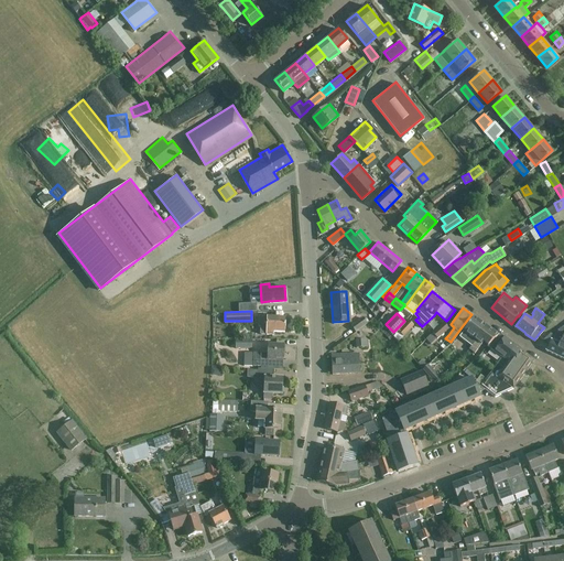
[(260,325),(260,333),(266,333),(273,333),(273,330),(284,331),(285,316),(274,315),(267,315),(266,325),(260,325)]
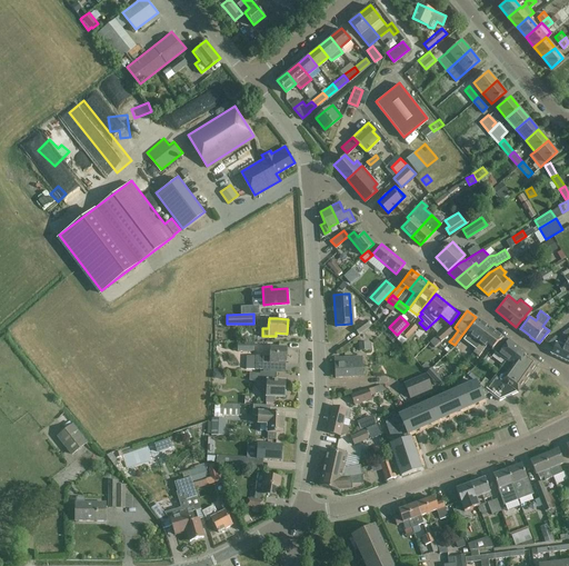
[(470,343),(476,347),(480,341),(478,340),(489,326),(478,318),(467,333),(468,333),(463,338),(470,343)]
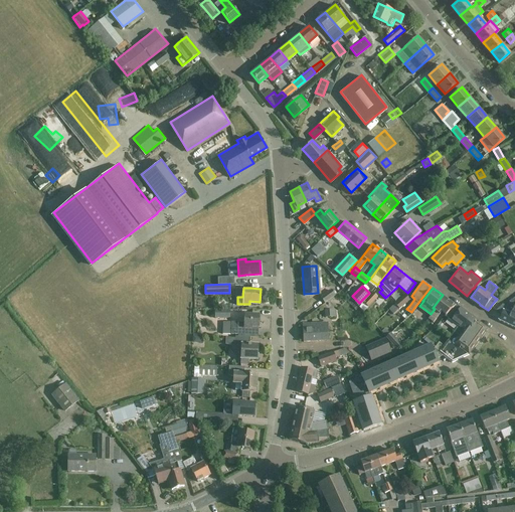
[(321,296),(324,301),(334,294),(330,289),(321,296)]
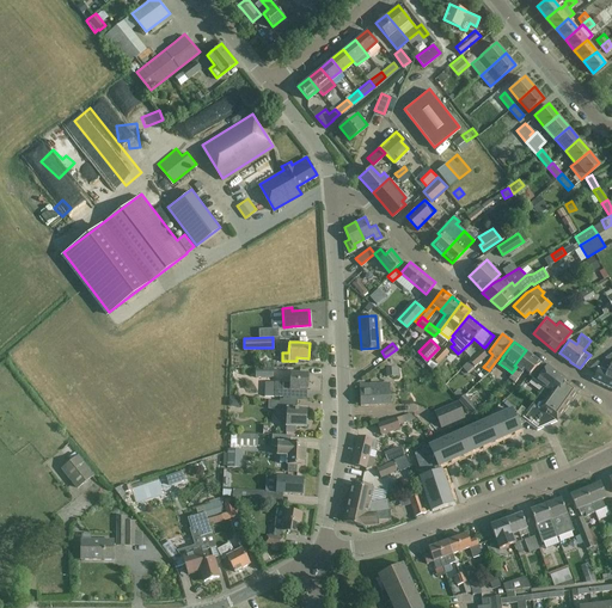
[(432,357),(438,362),(448,351),(442,345),(432,357)]
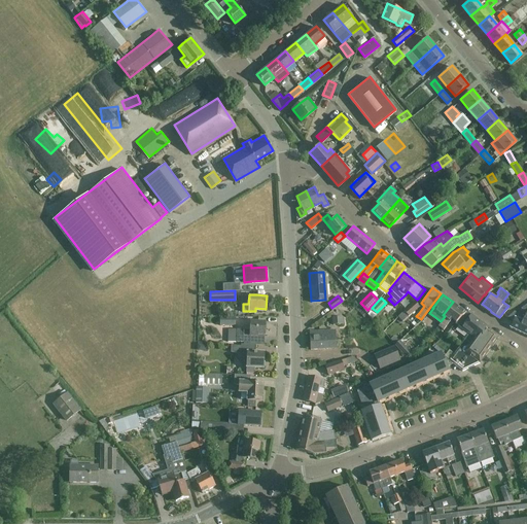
[(402,319),(419,305),(414,300),(403,309),(397,314),(402,319)]
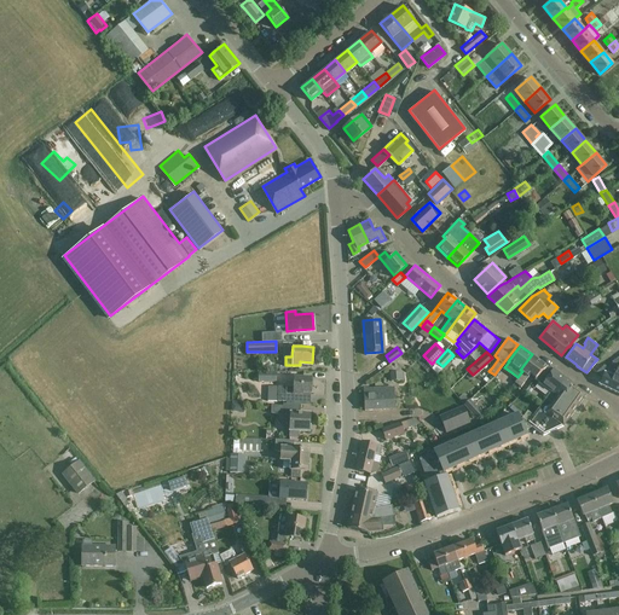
[(530,372),(536,377),(547,365),(532,354),(520,370),(522,371),(518,377),(515,381),(520,386),(530,372)]
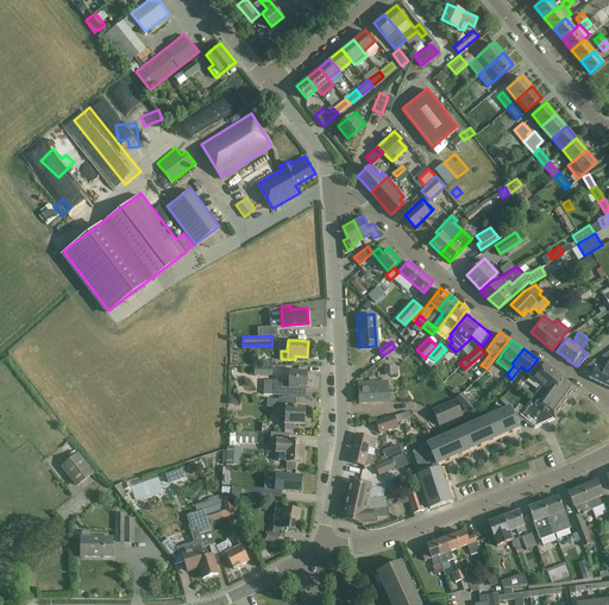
[(608,358),(606,355),(601,363),(594,359),(586,365),(592,370),(590,376),(608,385),(608,358)]
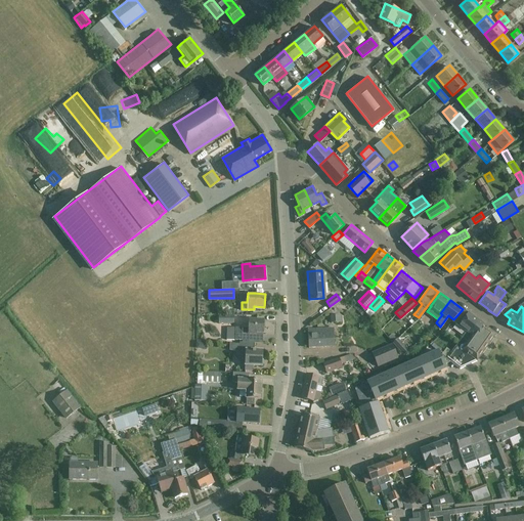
[(452,320),(466,331),(470,333),(479,320),(464,308),(463,309),(453,319),(452,320)]
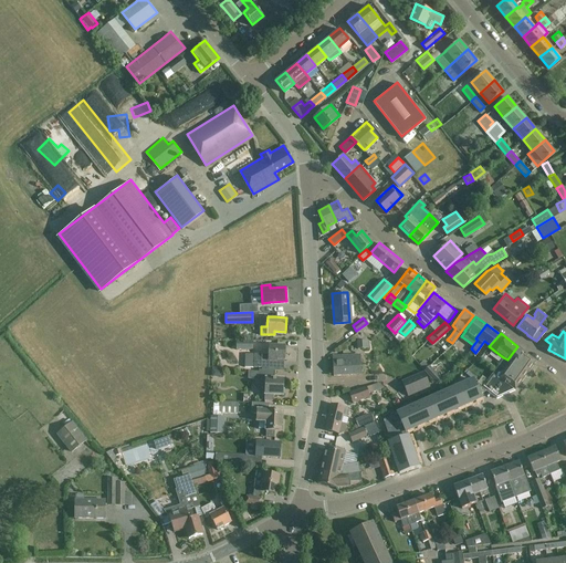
[(261,368),(273,368),(283,369),(283,358),(284,358),(284,344),(269,344),(269,352),(254,352),(253,366),(262,366),(261,368)]
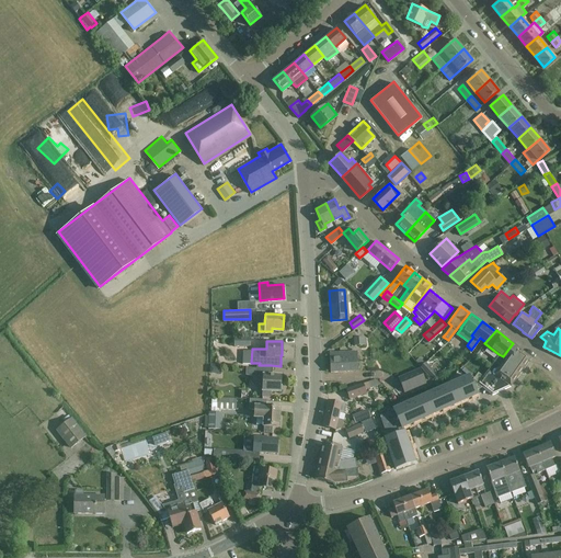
[(478,382),(482,386),(492,394),(511,385),(530,356),(513,343),(503,356),(499,354),(478,382)]
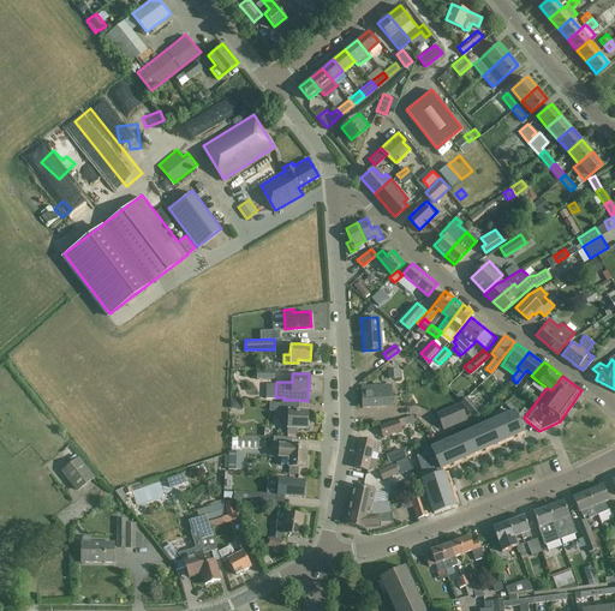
[(392,383),(360,384),(362,406),(400,403),(399,388),(392,388),(392,383)]
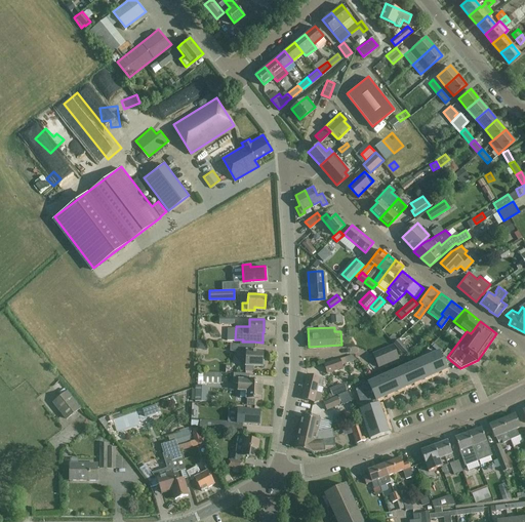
[(415,344),(422,339),(419,334),(412,338),(415,344)]
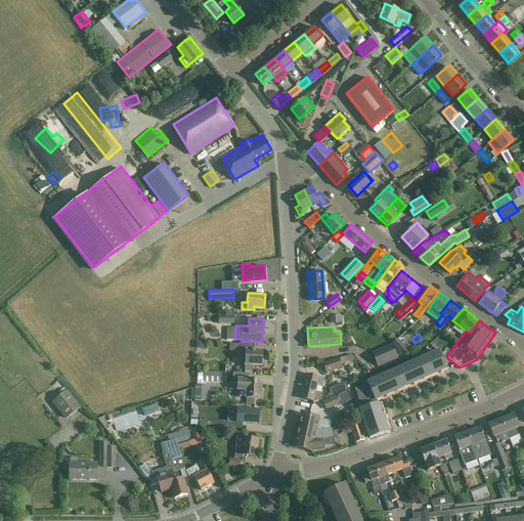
[(392,341),(404,353),(408,349),(398,337),(392,341)]
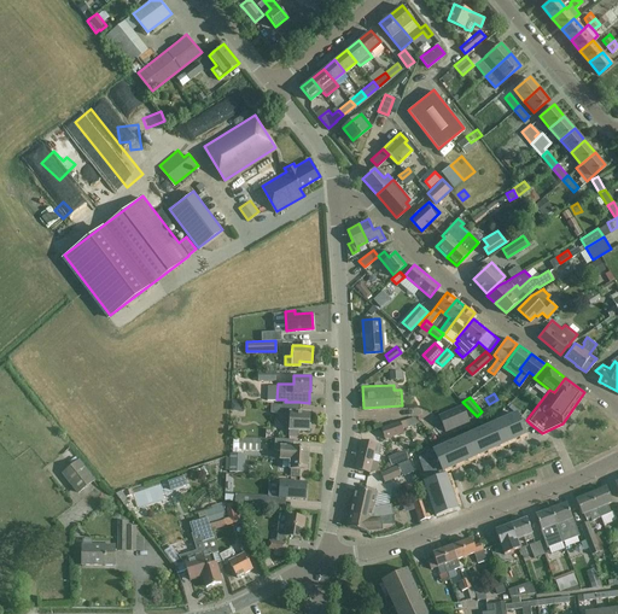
[(298,402),(285,402),(283,402),(283,403),(270,403),(270,410),(279,411),(278,416),(283,422),(286,420),(286,421),(286,427),(289,428),(289,434),(297,434),(297,428),(308,430),(309,413),(298,411),(298,402)]
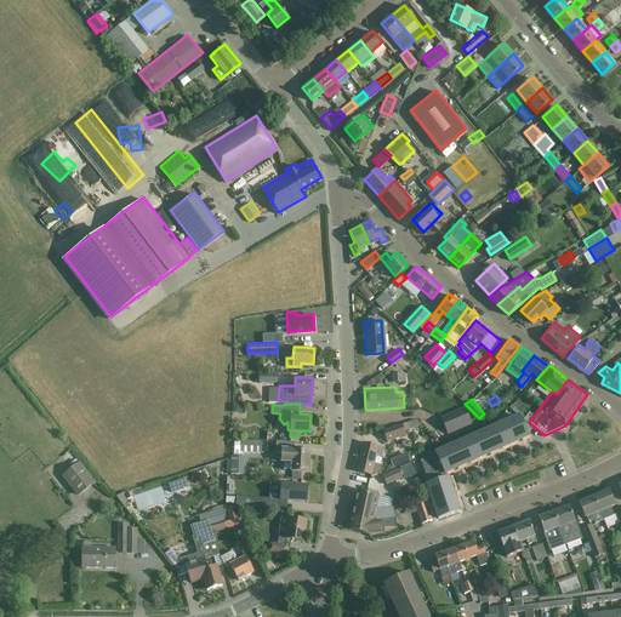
[(471,422),(465,406),(440,416),(448,432),(471,422)]
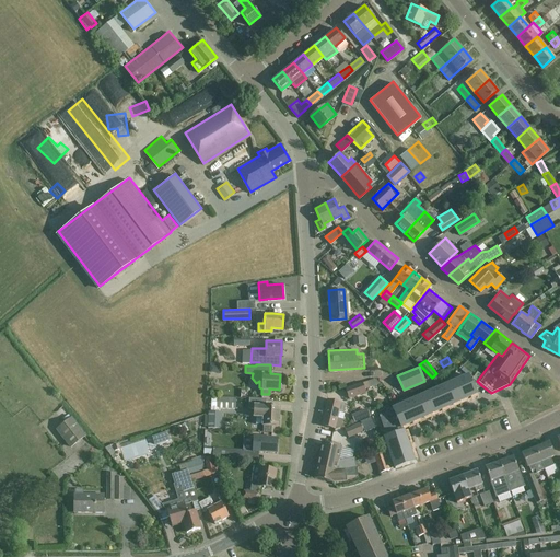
[(468,374),(451,382),(458,399),(470,395),(471,397),(477,395),(475,389),(481,385),(477,381),(474,378),(470,376),(469,376),(468,374)]
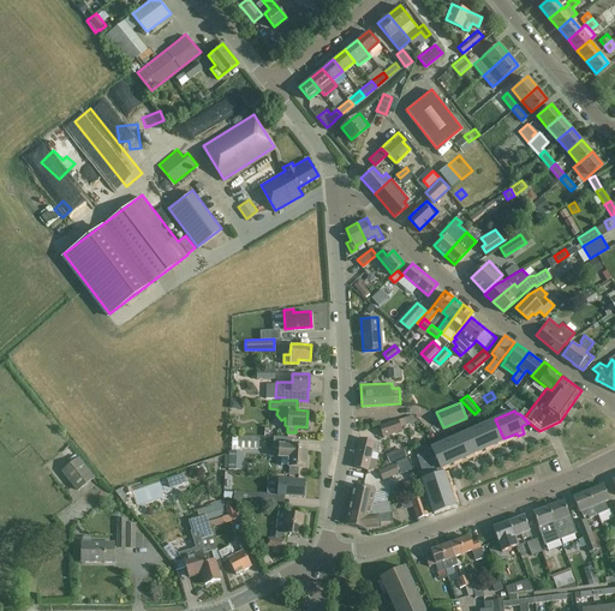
[(415,417),(412,413),(380,424),(383,435),(400,429),(399,425),(416,419),(415,417)]
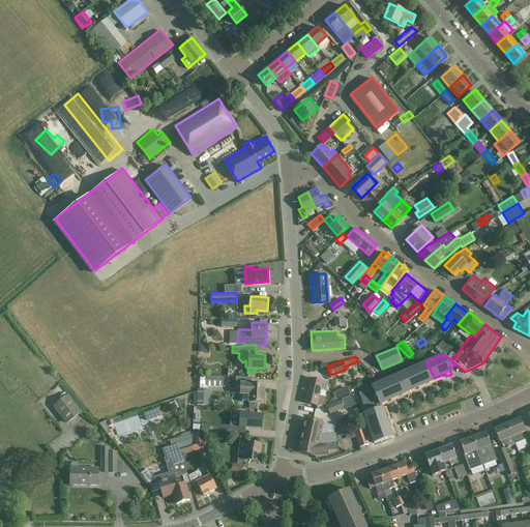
[(55,375),(61,370),(54,361),(48,367),(55,375)]
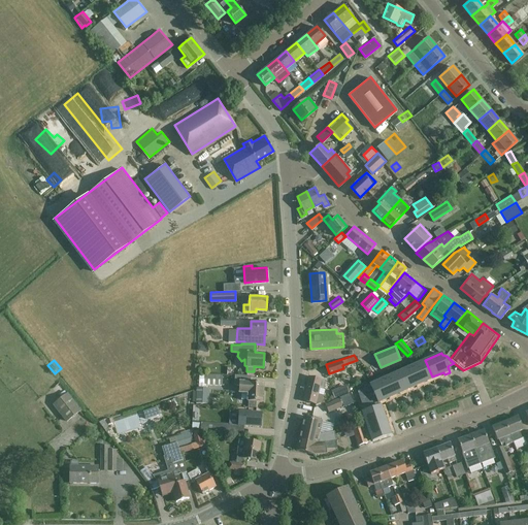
[(425,360),(397,372),(405,389),(417,384),(418,387),(423,385),(422,382),(432,376),(425,360)]
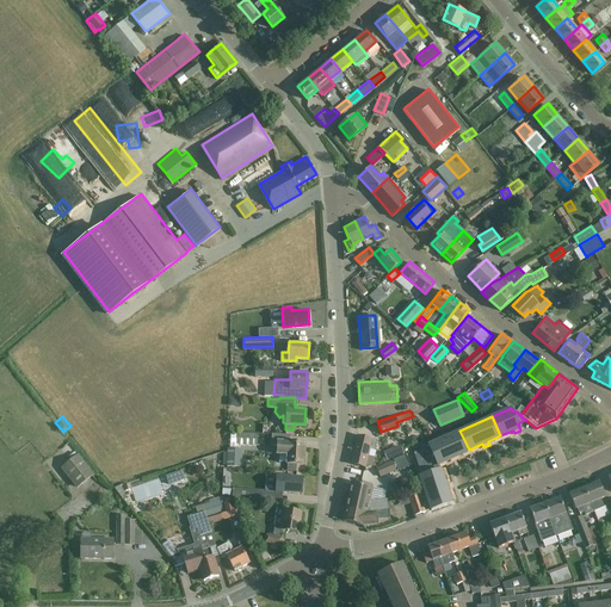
[(227,464),(241,465),(242,446),(239,446),(239,443),(257,444),(257,432),(230,431),(229,446),(227,446),(227,464)]
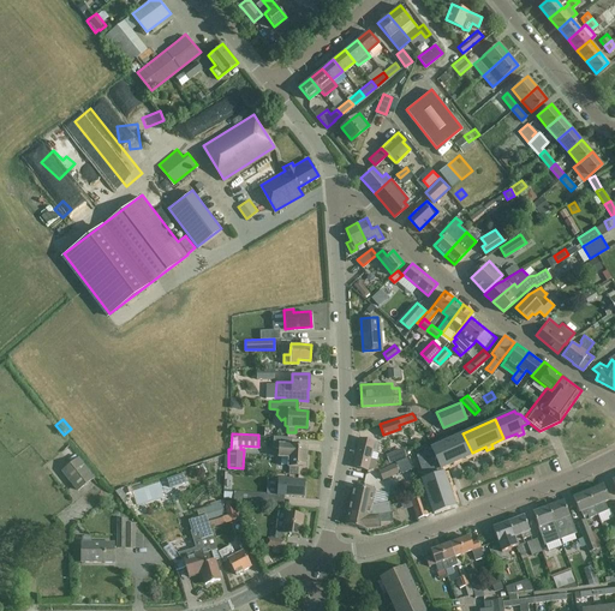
[(431,448),(433,448),(441,467),(453,461),(454,463),(460,461),(459,459),(472,453),(463,433),(431,448)]
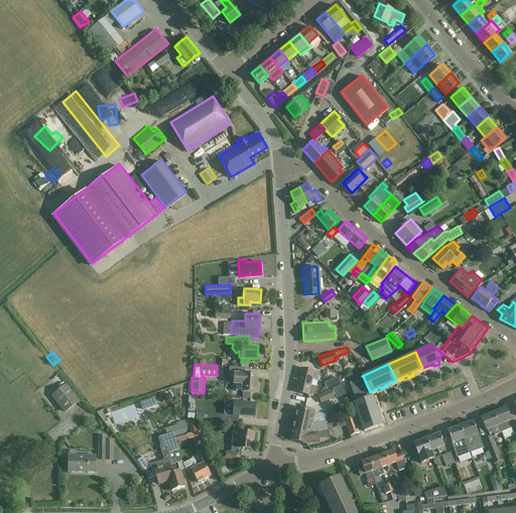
[(235,375),(234,382),(243,383),(242,390),(256,391),(257,374),(245,373),(245,366),(229,365),(229,375),(235,375)]
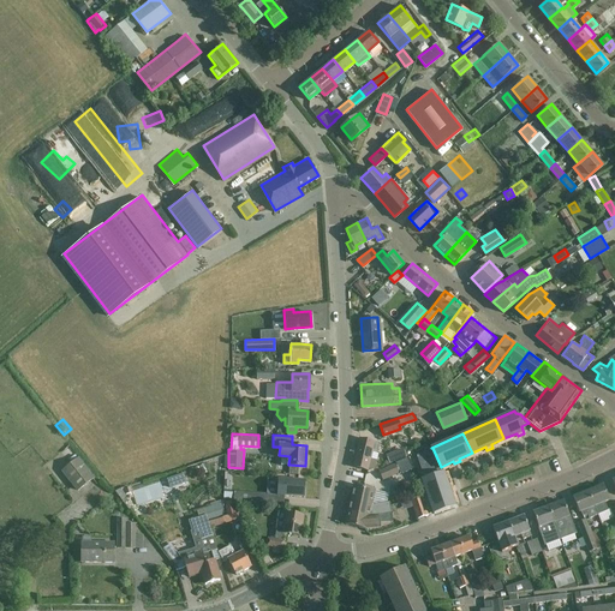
[(353,465),(365,468),(366,468),(366,467),(375,466),(376,459),(369,456),(371,449),(376,450),(378,442),(360,437),(353,465)]
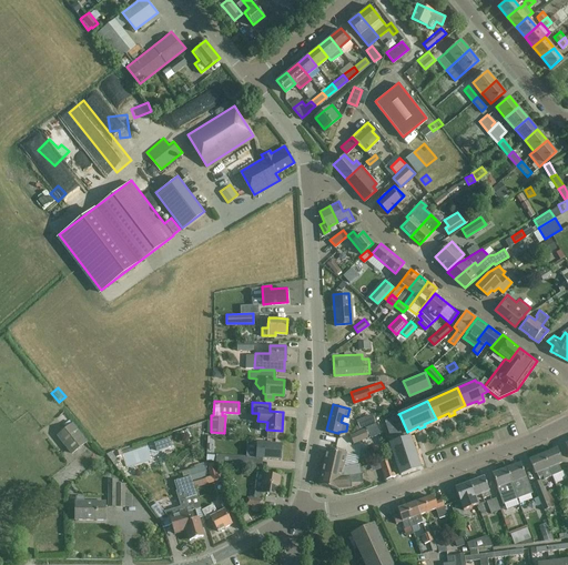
[(407,432),(399,414),(385,421),(392,442),(389,442),(401,473),(419,466),(415,454),(418,453),(416,447),(414,449),(407,432)]
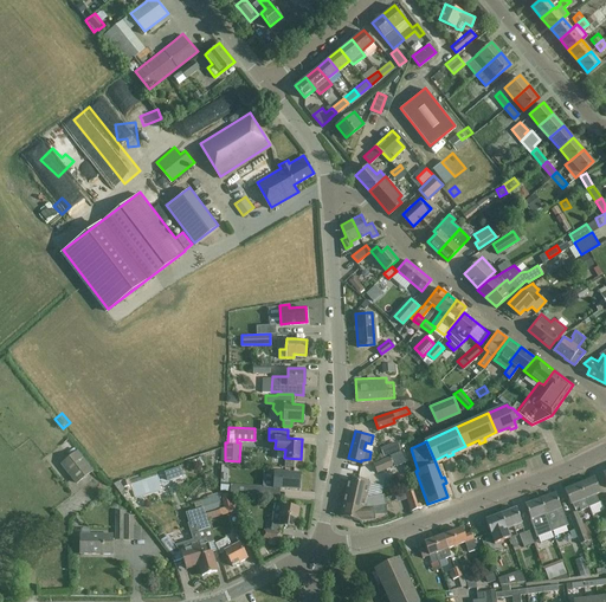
[(60,463),(76,483),(94,468),(77,448),(76,450),(73,446),(68,450),(71,453),(60,463)]
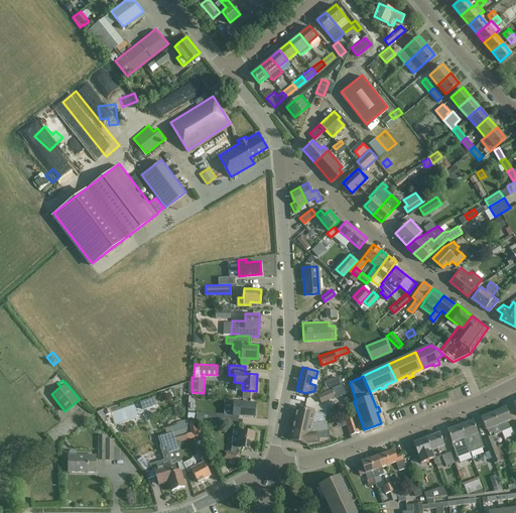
[(345,391),(342,384),(318,393),(321,401),(345,391)]
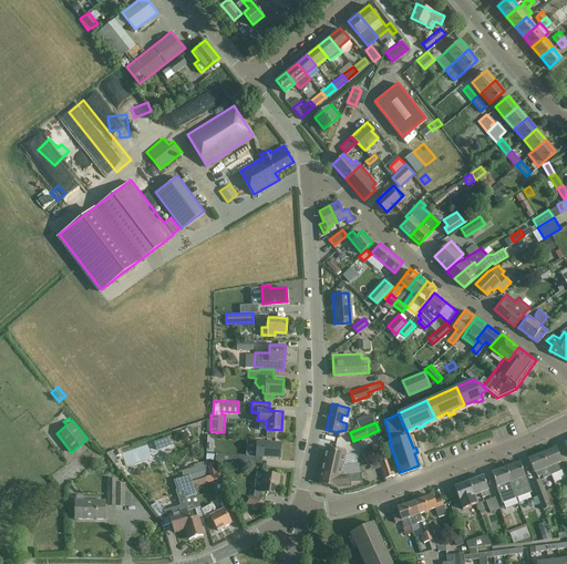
[(255,455),(256,455),(269,457),(280,458),(280,442),(256,441),(255,454),(255,455)]
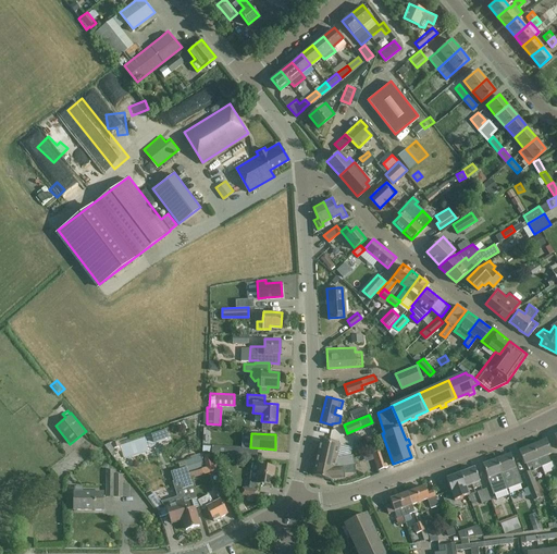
[(316,463),(333,467),(334,466),(343,465),(354,463),(353,454),(338,455),(338,456),(335,456),(338,443),(322,440),(322,439),(321,439),(316,463)]
